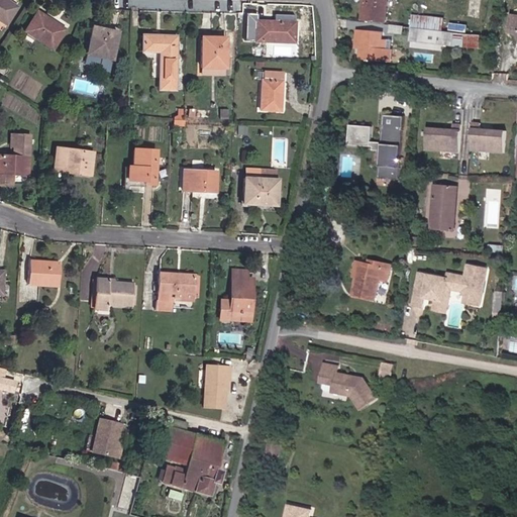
[(16,7),(3,0),(0,0),(0,21),(5,25),(16,7)]
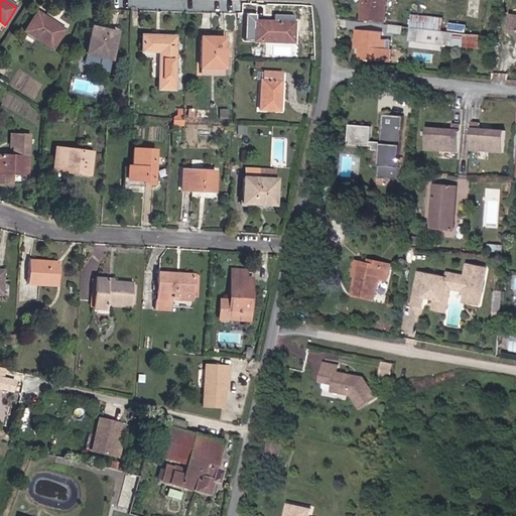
[(386,23),(387,0),(364,0),(364,7),(365,7),(364,20),(386,23)]
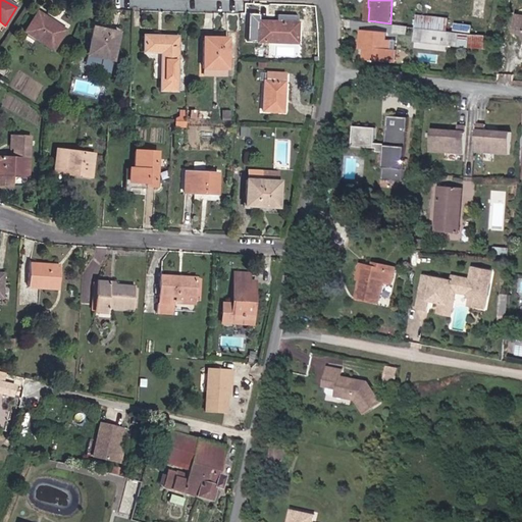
[(64,31),(37,12),(24,32),(52,50),(64,31)]
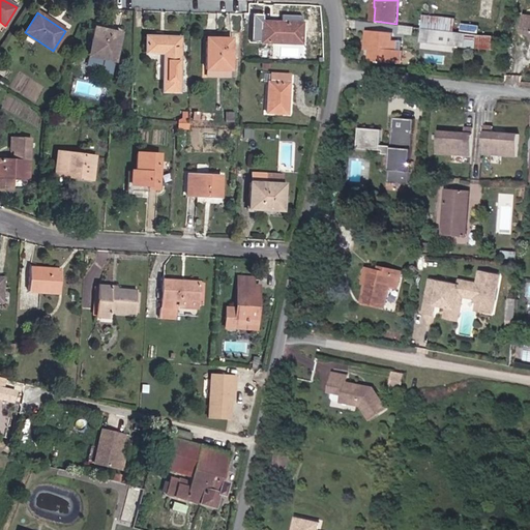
[(431,29),(433,18),(424,17),(423,28),(431,29)]
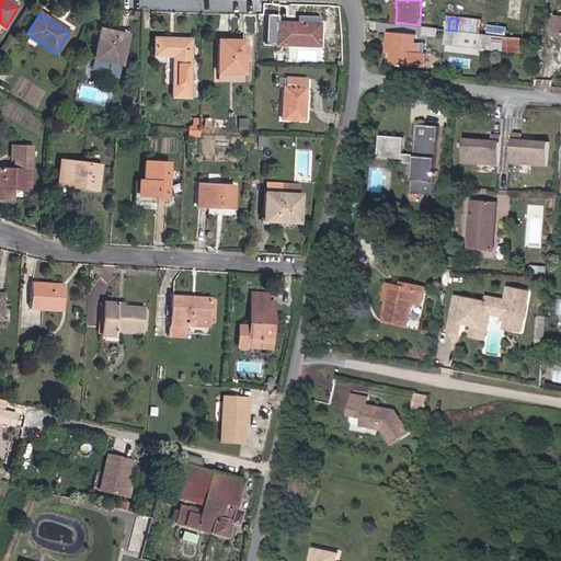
[(481,34),(482,22),(458,19),(456,31),(481,34)]
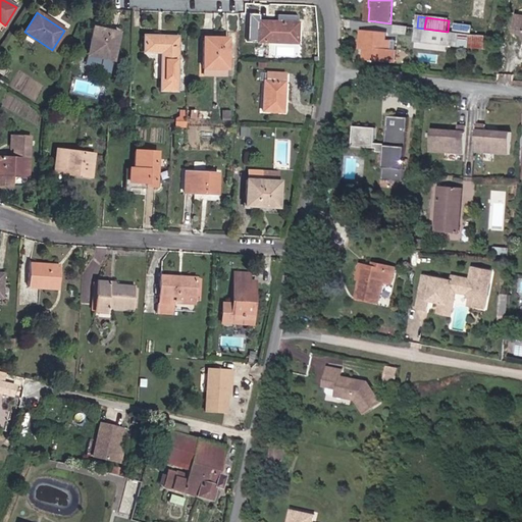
[(297,43),(297,23),(258,21),(257,42),(297,43)]
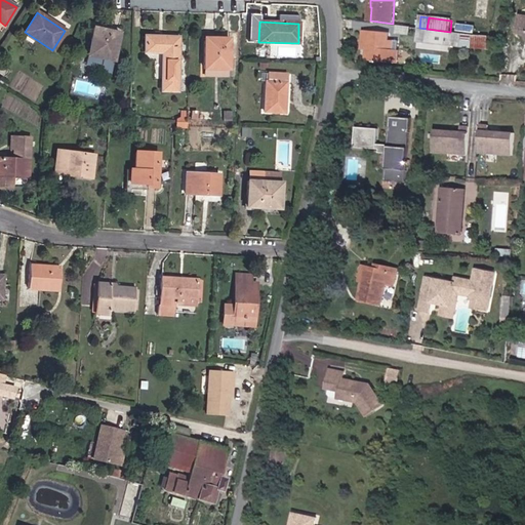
[(413,26),(399,25),(398,32),(412,34),(413,26)]
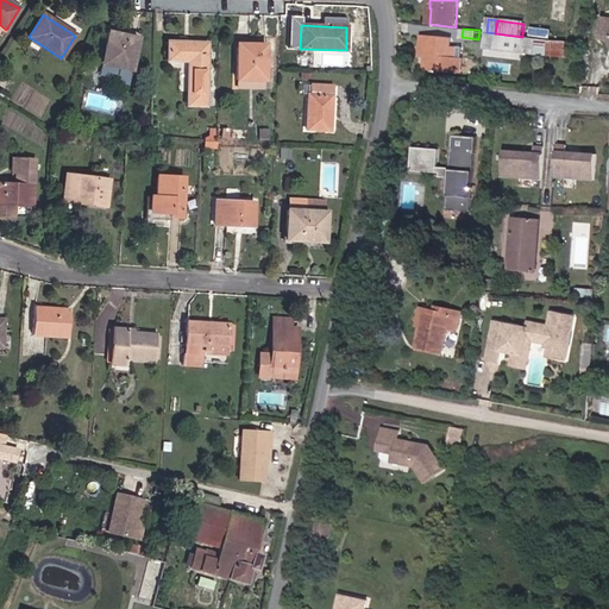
[(129,83),(138,38),(108,32),(100,70),(117,74),(115,81),(129,83)]
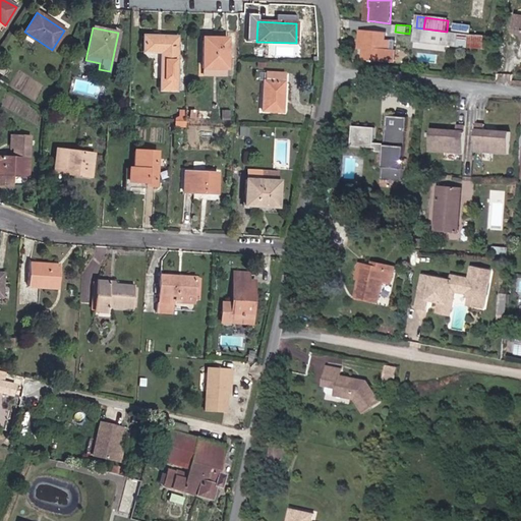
[(467,47),(469,34),(447,32),(423,29),(416,27),(414,42),(422,43),(447,45),(467,47)]
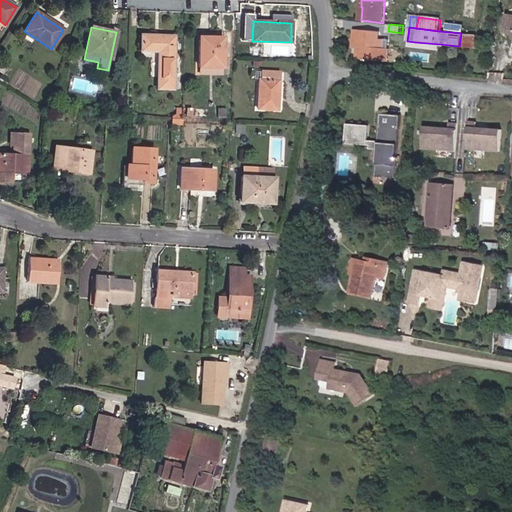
[(359,49),(361,30),(355,29),(353,48),(359,49)]
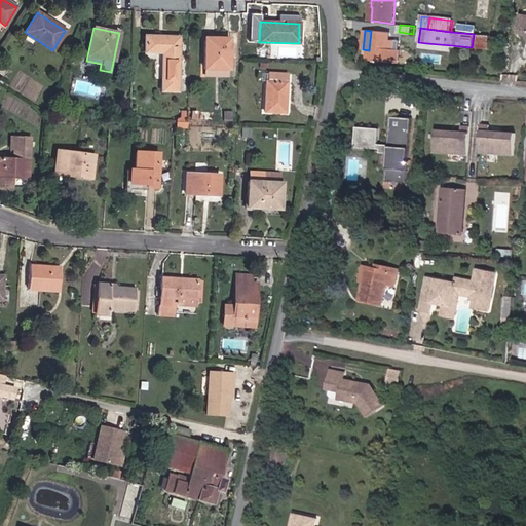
[(393,49),(395,40),(389,40),(390,33),(371,31),(369,50),(371,50),(370,60),(400,63),(401,50),(393,49)]
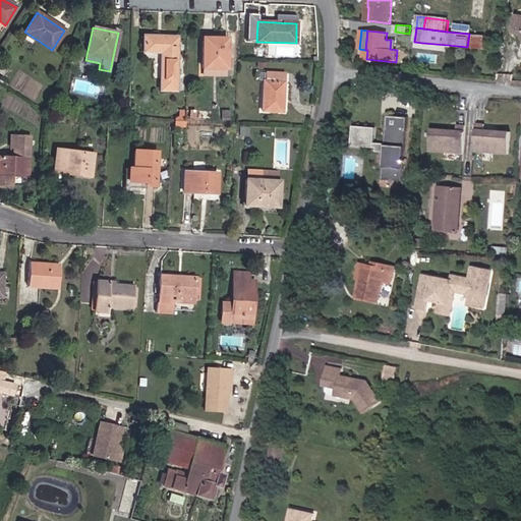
[(485,42),(486,36),(469,34),(467,47),(485,50),(485,42)]
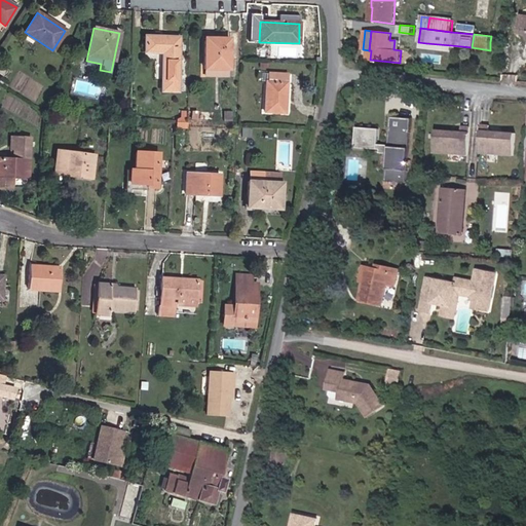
[(177,91),(178,38),(145,36),(144,51),(162,52),(161,90),(177,91)]
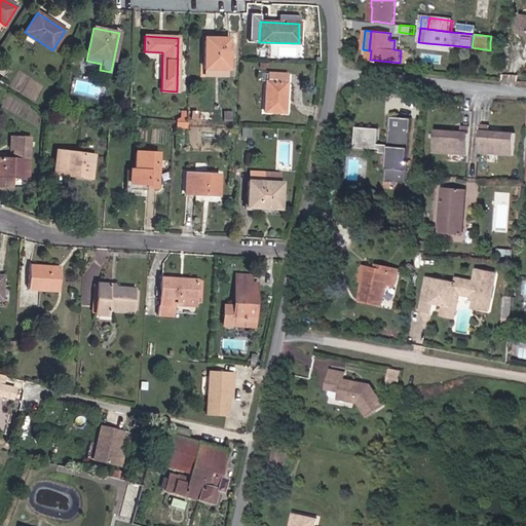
[(228,70),(229,38),(204,38),(203,69),(204,69),(228,70)]
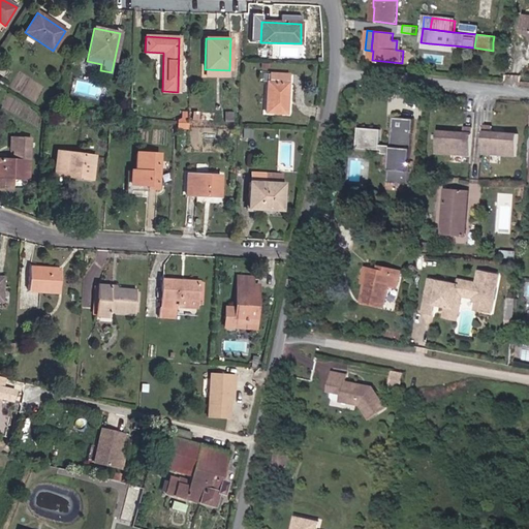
[(453,52),(454,45),(429,43),(429,50),(453,52)]
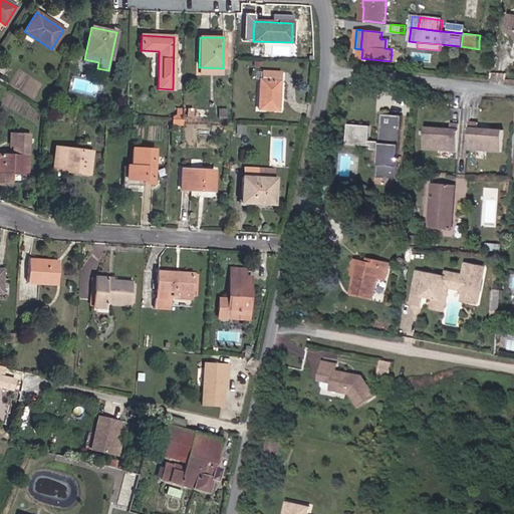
[(264,55),(264,45),(251,45),(251,55),(264,55)]
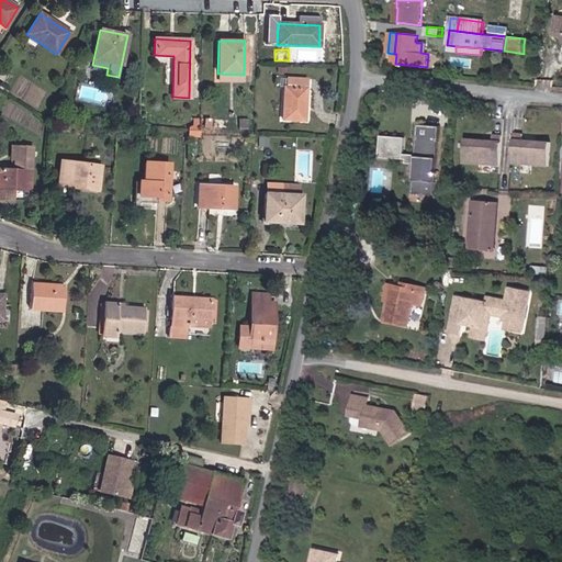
[(303,121),(305,80),(288,79),(287,88),(283,87),(282,120),(303,121)]
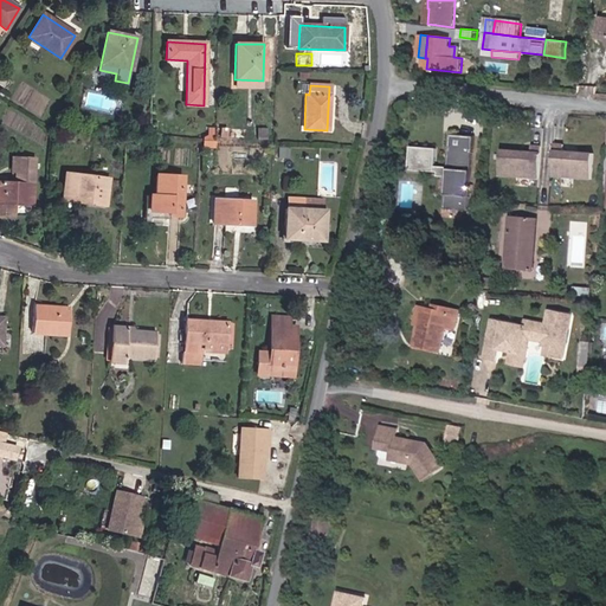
[(266,140),(266,128),(257,128),(257,140),(266,140)]
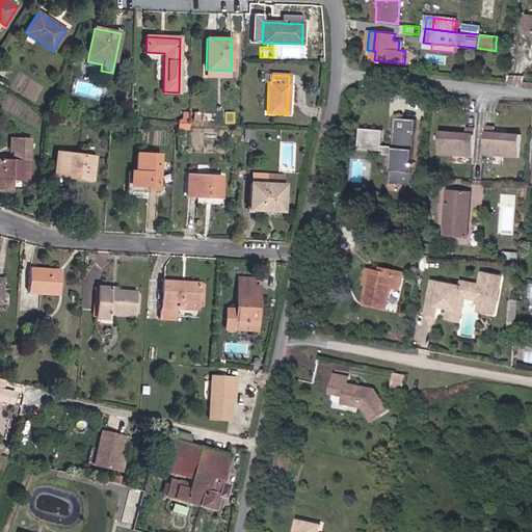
[(411,185),(417,120),(396,118),(394,147),(382,145),(384,130),(362,129),(360,149),(386,151),(386,154),(393,155),(391,183),(411,185)]
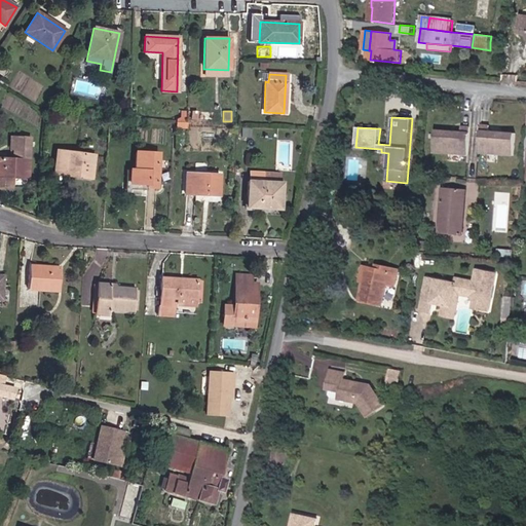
[(514,155),(516,133),(489,132),(489,125),(481,124),(479,153),(514,155)]
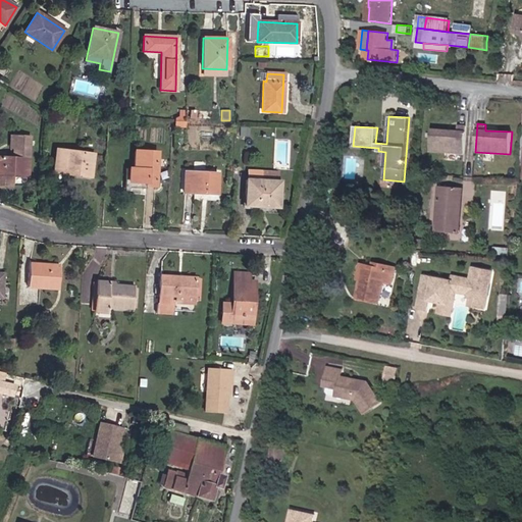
[(464,154),(466,125),(458,125),(457,132),(431,129),(429,152),(456,153),(464,154)]
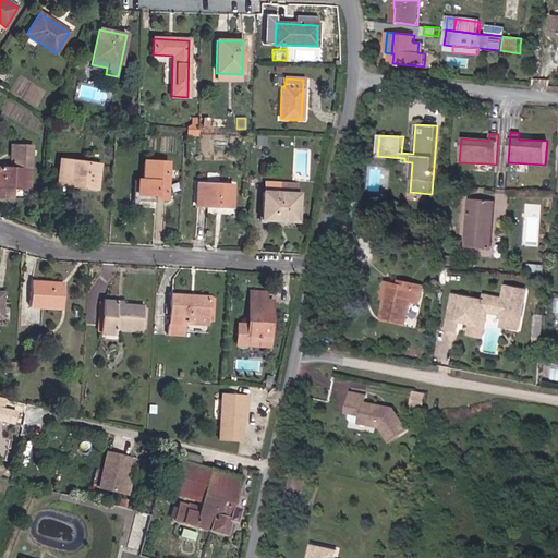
[(0,197),(13,199),(13,189),(29,189),(33,147),(15,146),(14,159),(14,169),(0,168),(0,197)]
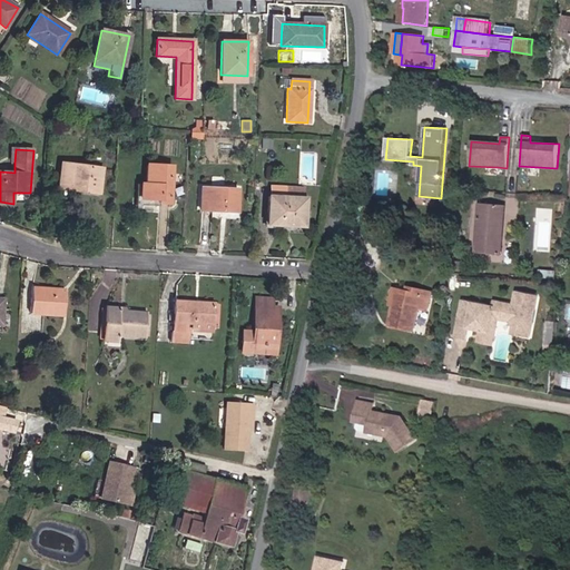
[(98,194),(101,168),(64,164),(60,186),(86,189),(85,192),(98,194)]
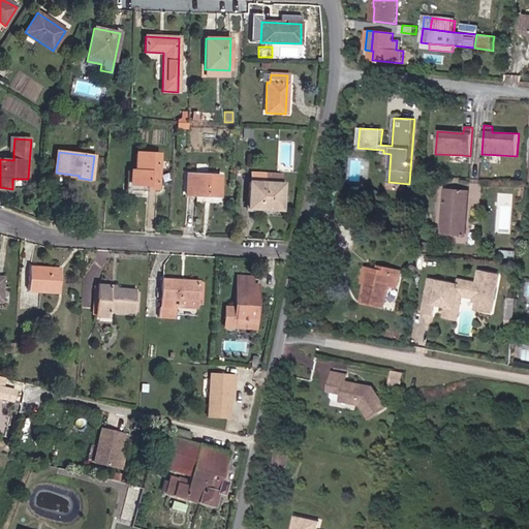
[(159,154),(135,153),(134,169),(130,169),(129,190),(146,191),(146,188),(157,189),(159,154)]
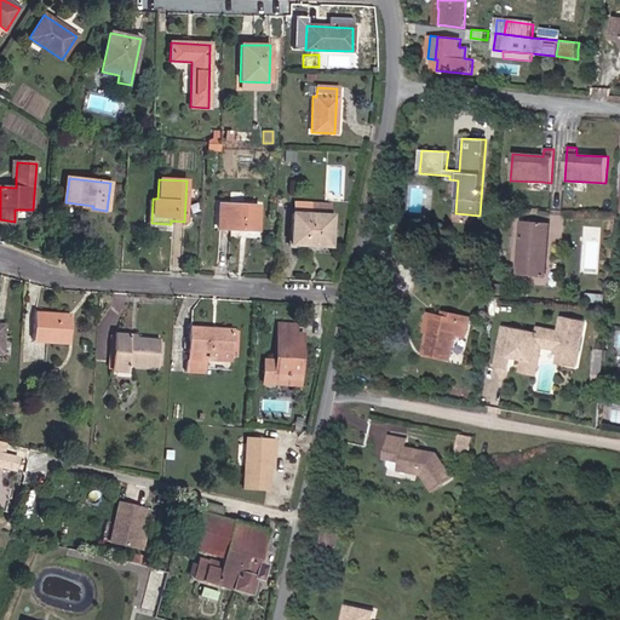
[(329,247),(331,216),(329,216),(305,214),(305,204),(293,202),(293,214),(291,214),(290,245),(329,247)]
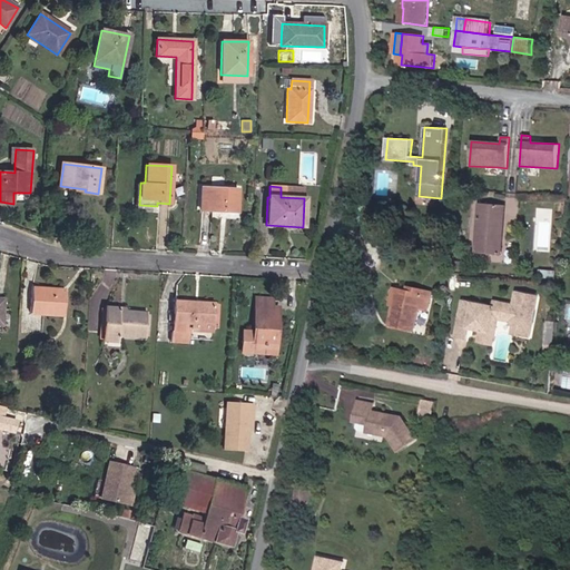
[(303,198),(303,188),(281,187),(281,197),(303,198)]
